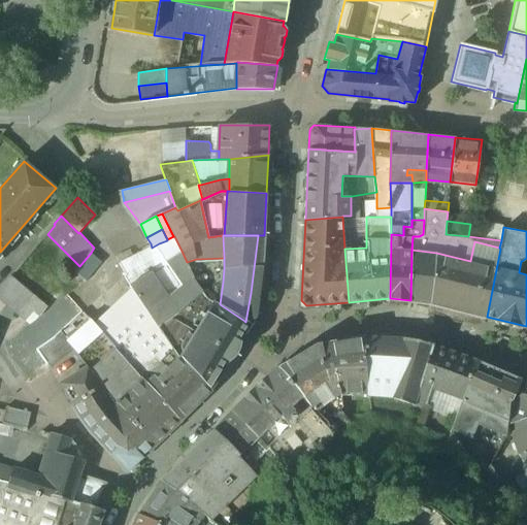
[(173,236),(167,239),(167,240),(159,243),(167,260),(182,251),(174,236),(173,236)]
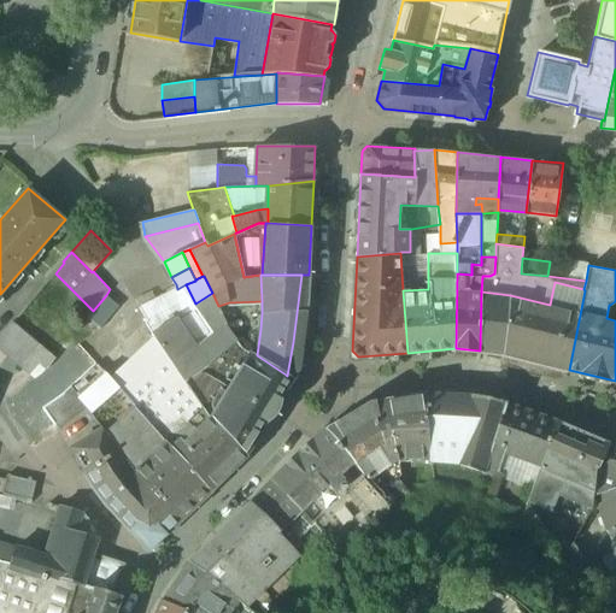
[(550,305),(510,295),(504,354),(569,370),(585,290),(584,289),(555,282),(550,305)]
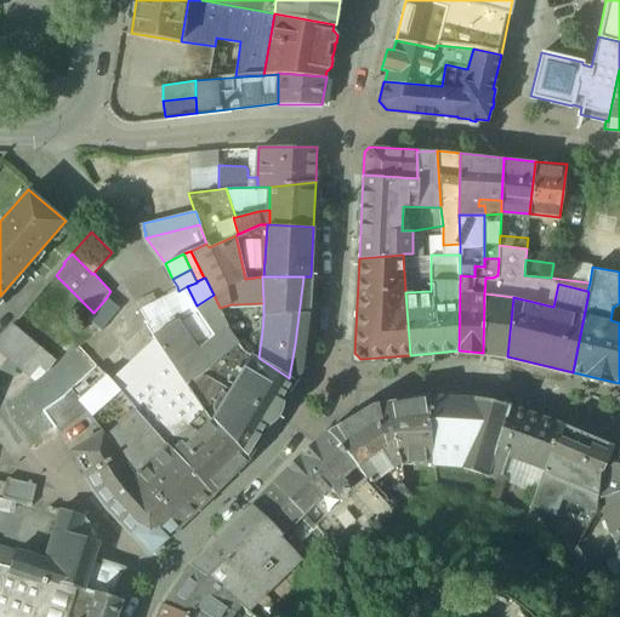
[(187,286),(178,291),(177,286),(168,291),(169,293),(141,308),(149,323),(170,309),(174,314),(187,304),(191,309),(197,306),(187,286)]
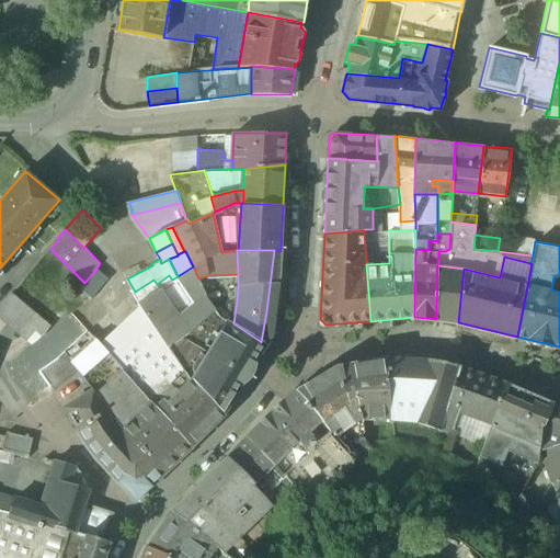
[(464,269),(437,265),(436,319),(458,322),(464,269)]
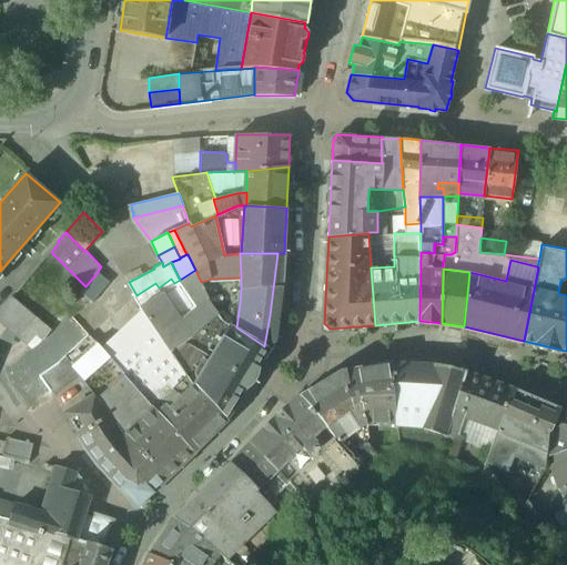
[(161,292),(140,305),(142,309),(171,351),(192,336),(218,314),(219,313),(208,299),(209,299),(201,282),(195,270),(180,280),(174,283),(161,292)]
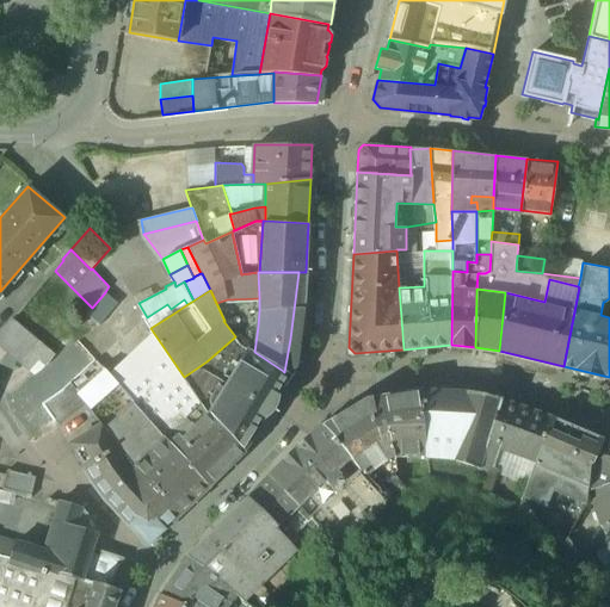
[(259,298),(227,299),(216,303),(225,321),(223,321),(235,336),(234,338),(240,345),(247,350),(247,348),(254,352),(258,326),(259,310),(259,298)]
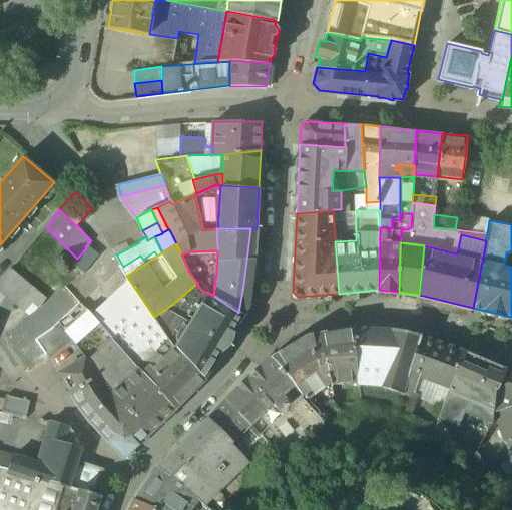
[(154,251),(143,260),(145,264),(157,256),(154,251)]
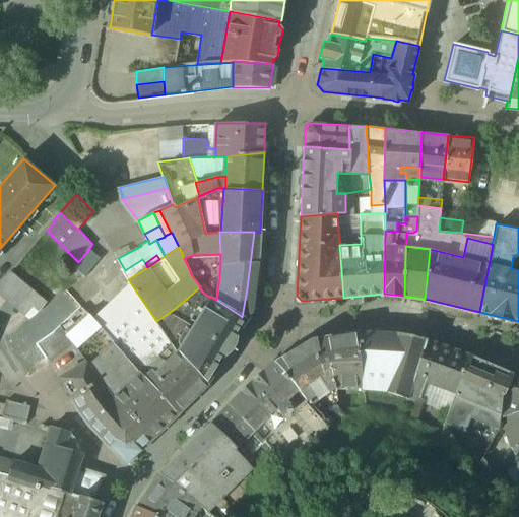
[(125,270),(123,271),(128,279),(147,267),(145,263),(142,259),(125,270)]
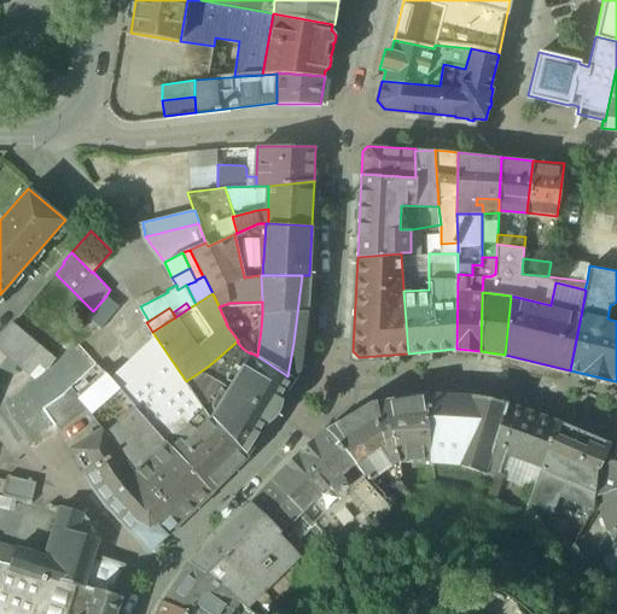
[(12,322),(0,335),(0,348),(7,355),(25,333),(12,322)]
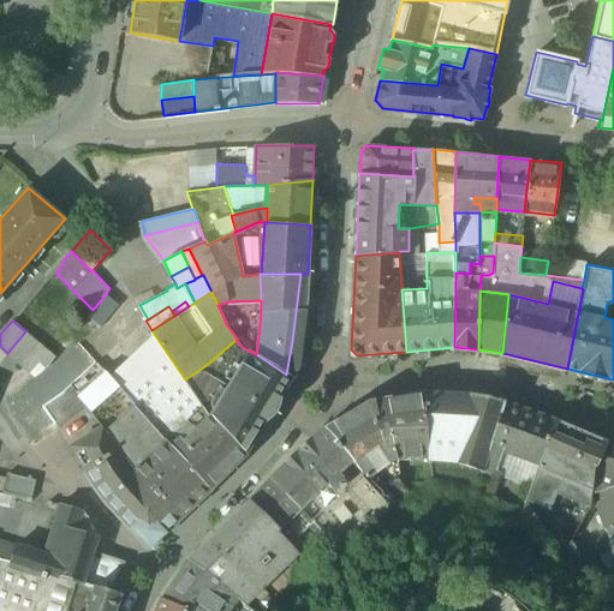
[(37,342),(25,331),(7,353),(21,363),(37,342)]
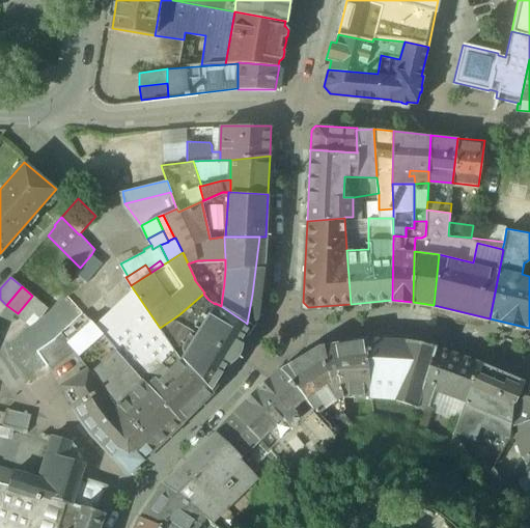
[(160,328),(133,288),(94,325),(116,350),(148,385),(148,386),(161,374),(164,378),(170,371),(161,363),(175,351),(160,328)]
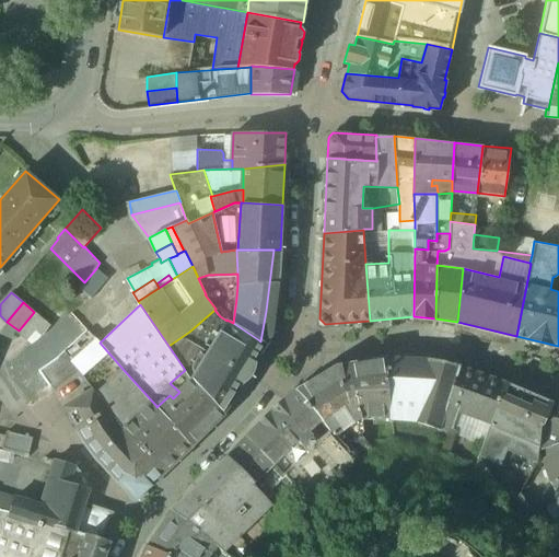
[(214,310),(189,332),(169,346),(185,370),(191,380),(191,379),(193,380),(211,349),(226,321),(220,316),(214,310)]
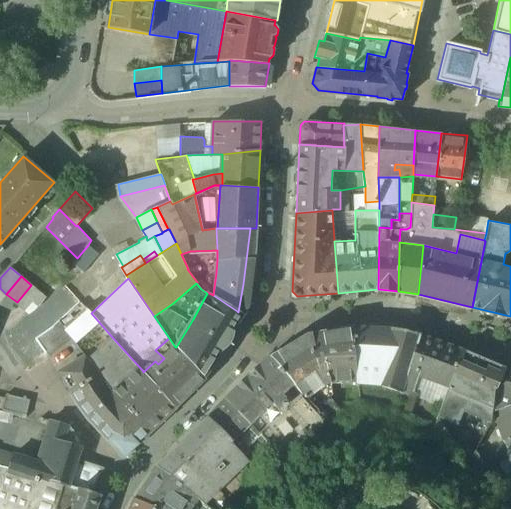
[(31,285),(17,302),(28,312),(32,310),(36,307),(45,296),(31,285)]
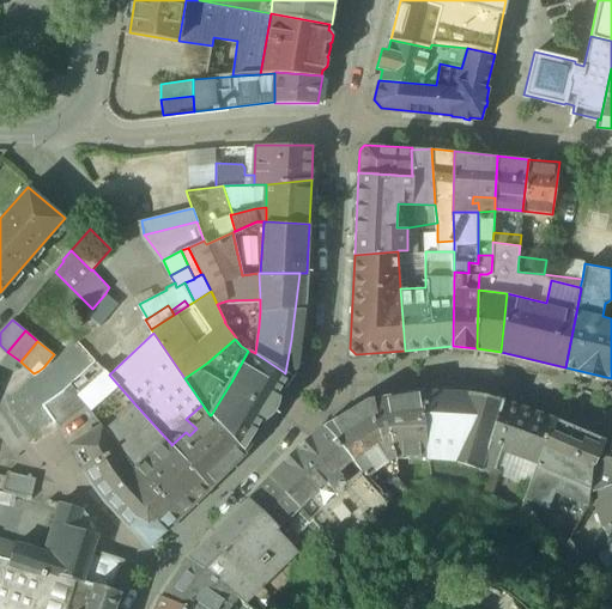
[(248,351),(231,382),(211,415),(240,445),(246,452),(246,451),(247,451),(254,438),(265,420),(266,420),(266,419),(271,414),(276,409),(278,403),(279,397),(291,378),(292,376),(285,373),(284,372),(255,353),(248,349),(248,351)]
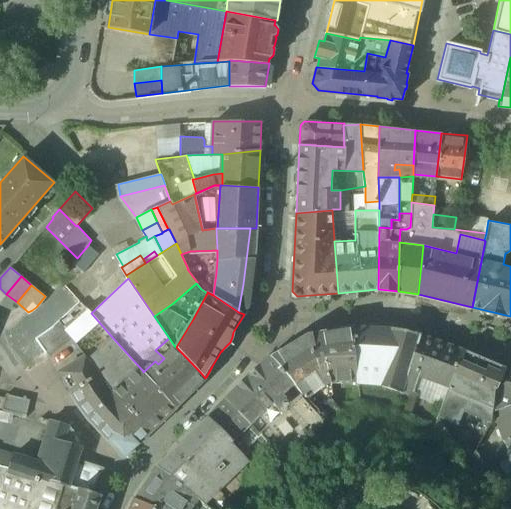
[(75,296),(67,303),(72,308),(80,301),(75,296)]
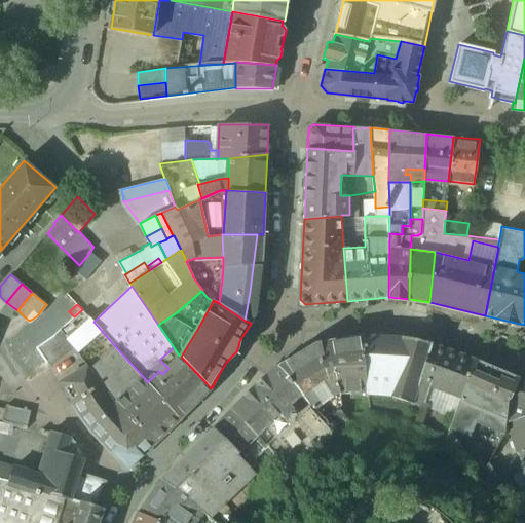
[(66,308),(52,321),(61,330),(61,329),(74,316),(69,311),(66,308)]
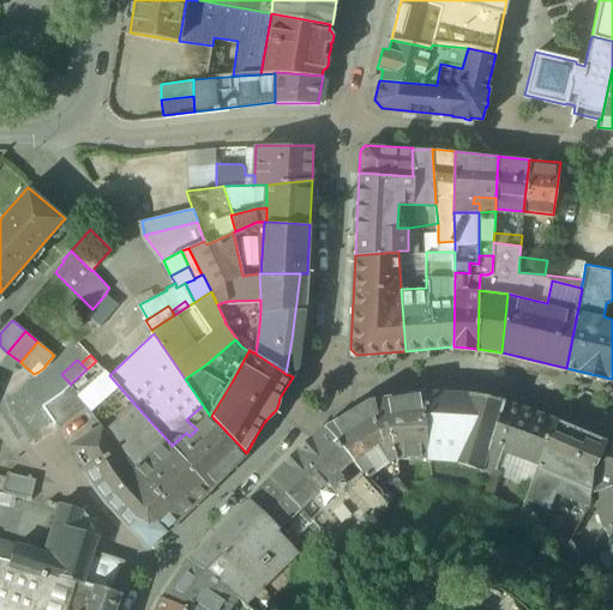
[(103,368),(77,391),(85,404),(102,426),(106,430),(134,404),(109,375),(103,368)]
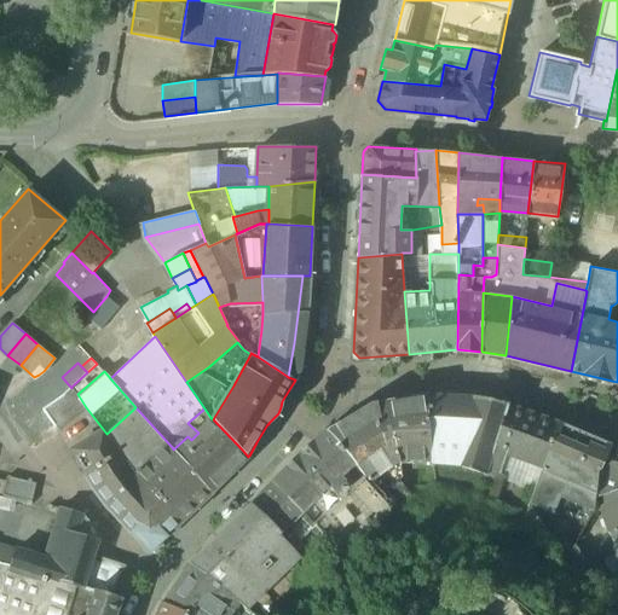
[(34,377),(18,389),(26,401),(11,411),(32,440),(56,424),(45,407),(56,400),(52,394),(39,375),(34,377)]
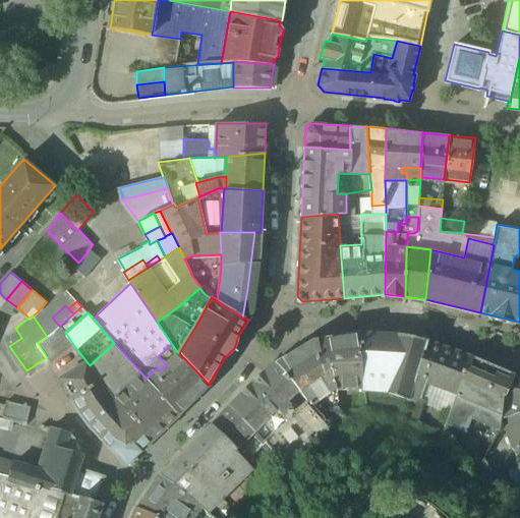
[(47,337),(38,343),(47,357),(49,359),(72,343),(65,332),(60,326),(60,327),(54,332),(47,337)]
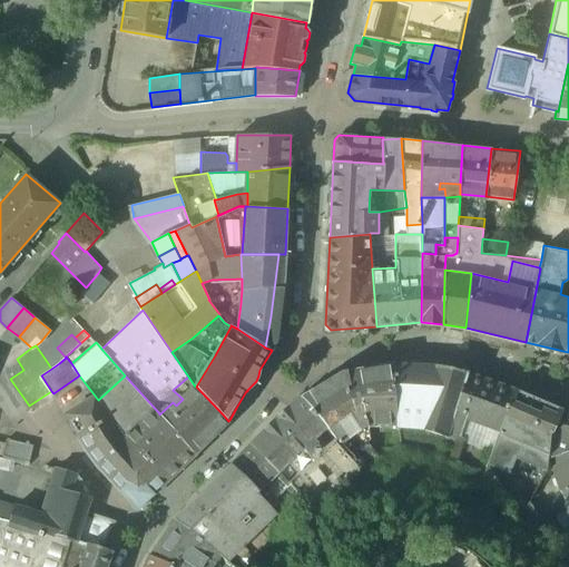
[(55,358),(48,363),(51,369),(59,363),(55,358)]
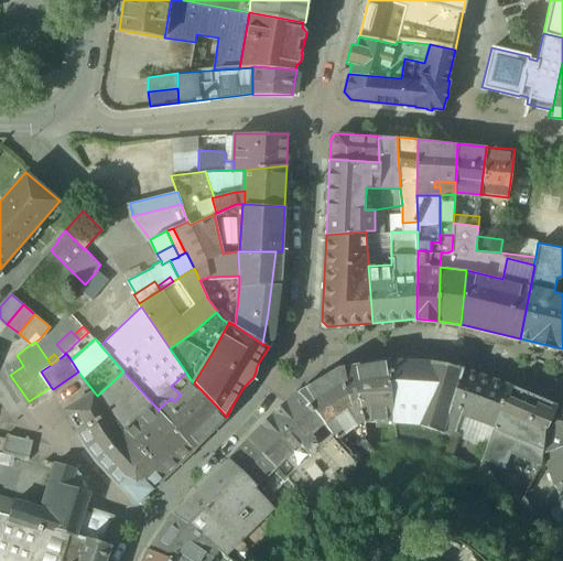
[(387,369),(352,371),(352,374),(350,374),(360,412),(361,411),(364,421),(364,422),(392,421),(389,368),(387,368),(387,369)]
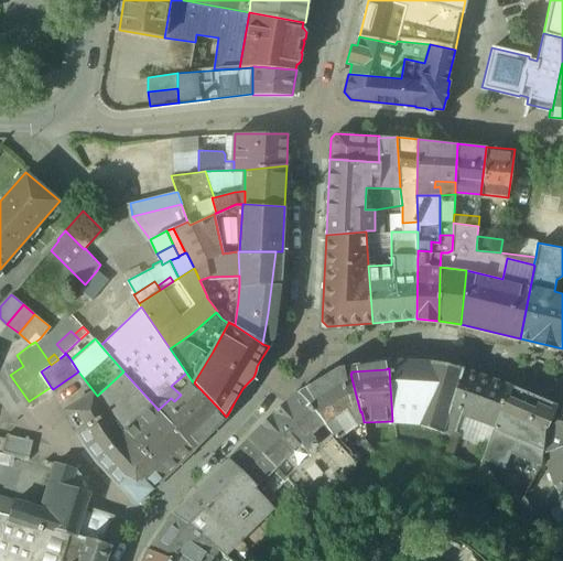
[(421,368),(392,368),(389,368),(392,421),(392,425),(410,424),(423,425),(426,427),(433,428),(442,431),(444,425),(448,408),(459,376),(429,369),(421,368)]
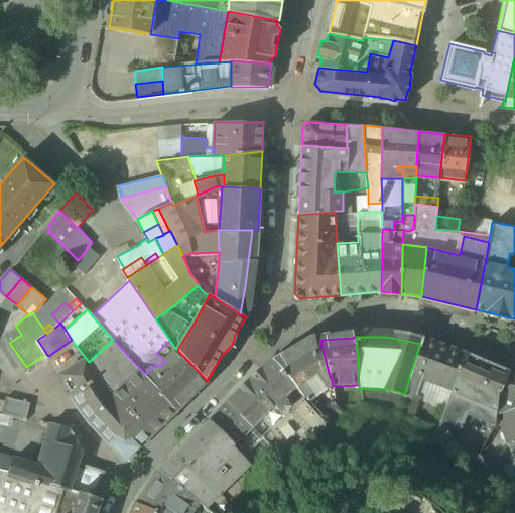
[(113,340),(89,362),(109,390),(146,428),(146,429),(172,404),(171,404),(144,375),(144,374),(113,340)]
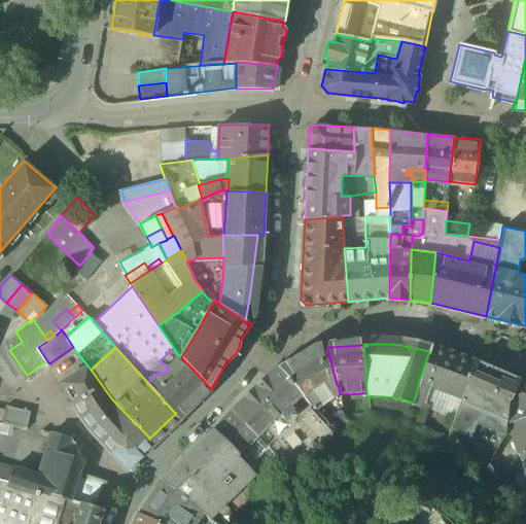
[(169,369),(163,375),(160,372),(147,383),(175,413),(206,383),(181,357),(180,356),(180,357),(174,348),(160,360),(169,369)]
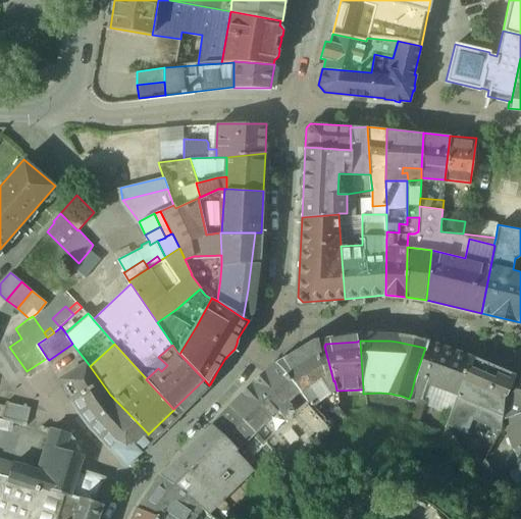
[(315,347),(279,369),(288,378),(299,392),(308,402),(312,407),(321,401),(310,386),(318,380),(328,395),(336,390),(334,380),(333,381),(324,346),(316,348),(315,347)]
